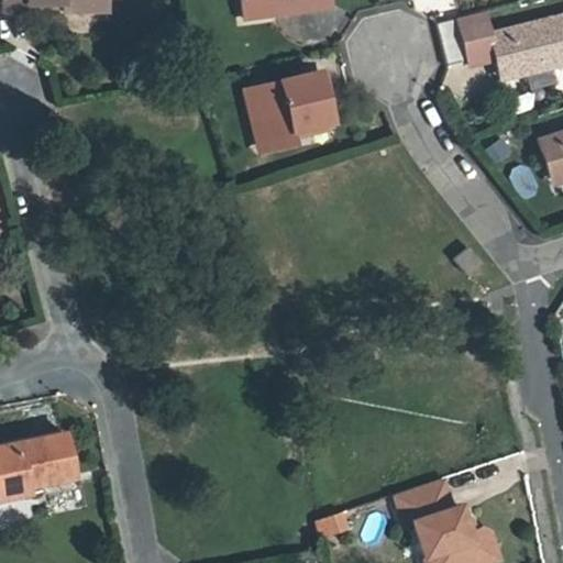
[(63,1),(63,10),(108,11),(108,0),(9,0),(9,10),(34,10),(34,0),(63,1)]
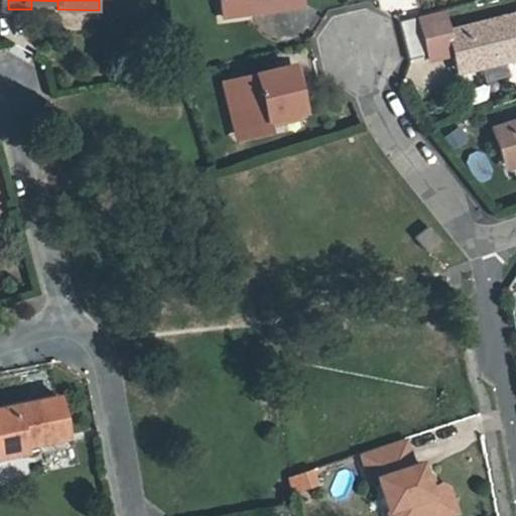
[(31,9),(57,9),(57,1),(31,0),(31,9)]
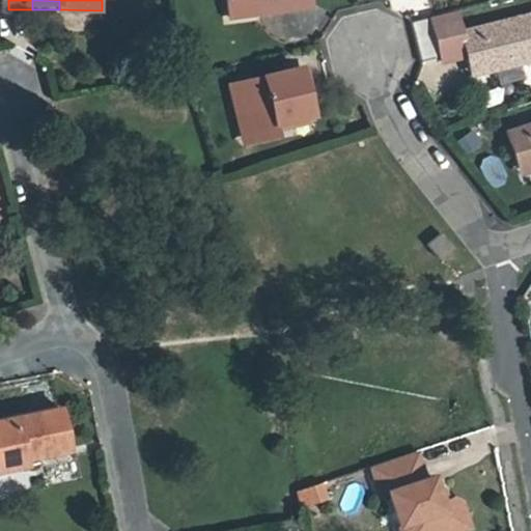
[(214,0),(218,18),(248,11),(250,19),(302,7),(300,0),(214,0)]
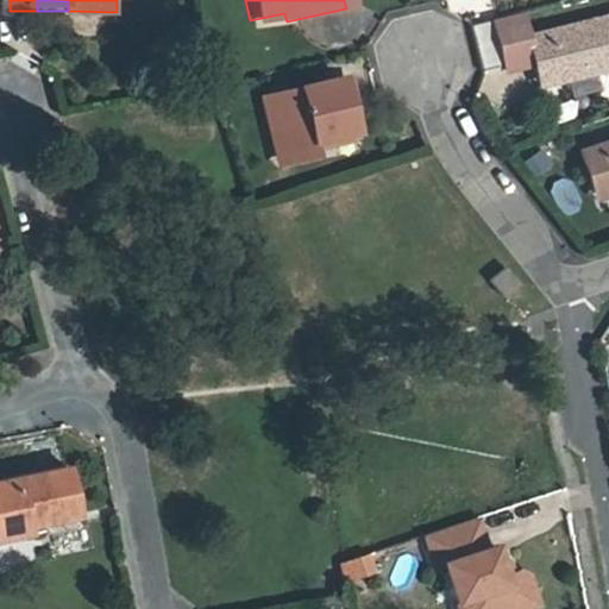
[(534,62),(537,74),(594,61),(595,68),(608,63),(608,12),(528,32),(522,10),(494,17),(507,69),(534,62)]
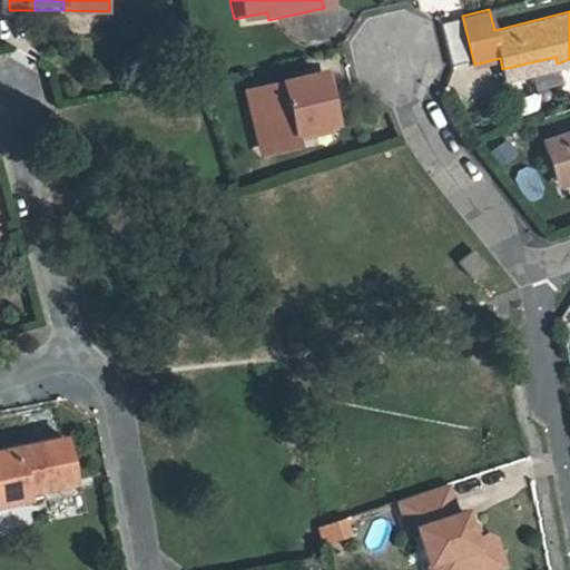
[(236,27),(268,20),(266,12),(234,19),(236,27)]
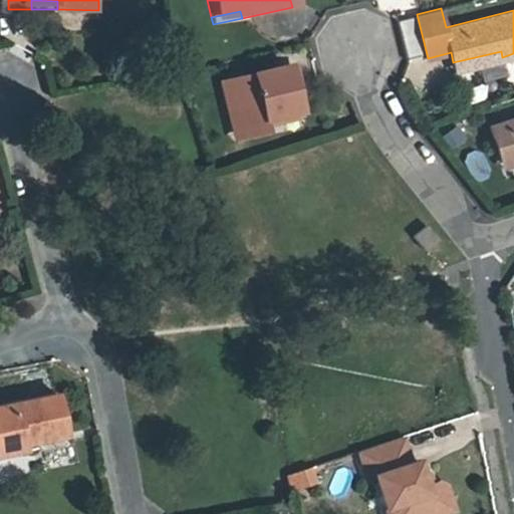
[(455,68),(502,57),(501,51),(453,62),(455,68)]
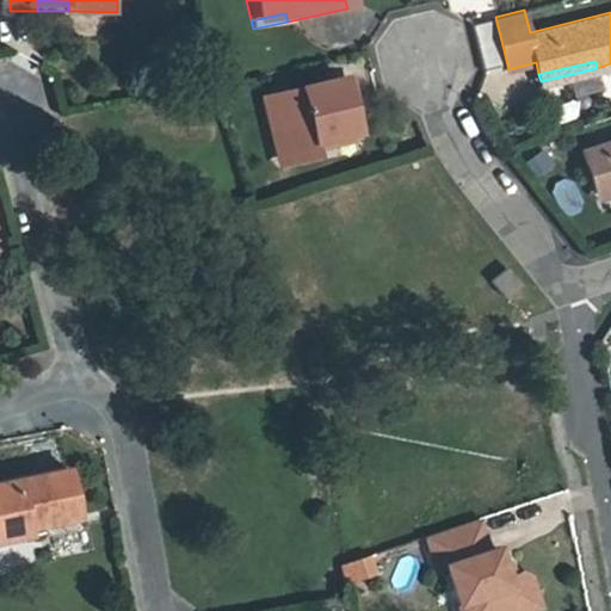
[(337,79),(264,98),(281,164),(314,155),(312,143),(351,133),(337,79)]
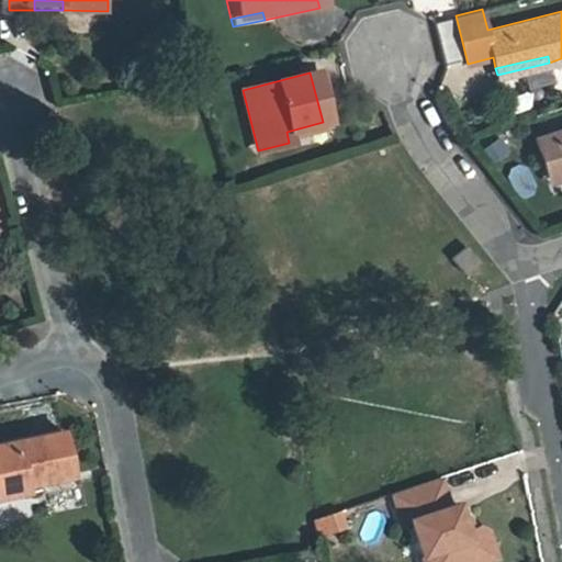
[(561,126),(536,135),(548,175),(561,169),(561,126)]
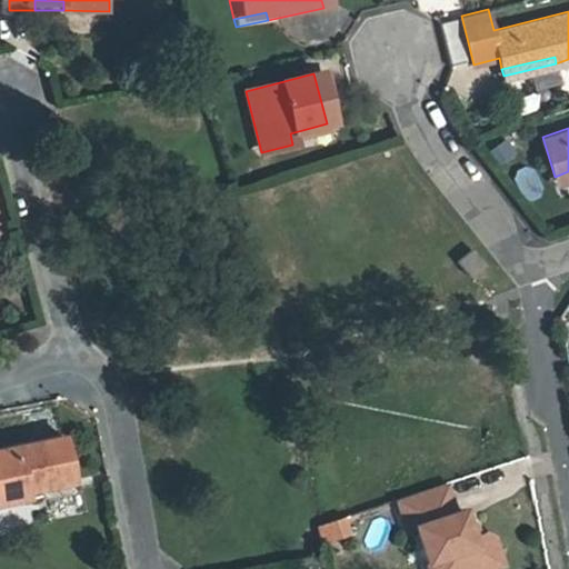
[(526,167),(511,176),(525,198),(540,188),(526,167)]
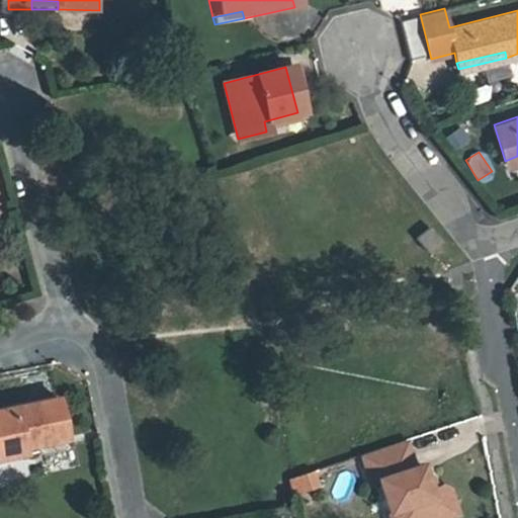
[(507,167),(517,163),(517,156),(505,161),(507,167)]
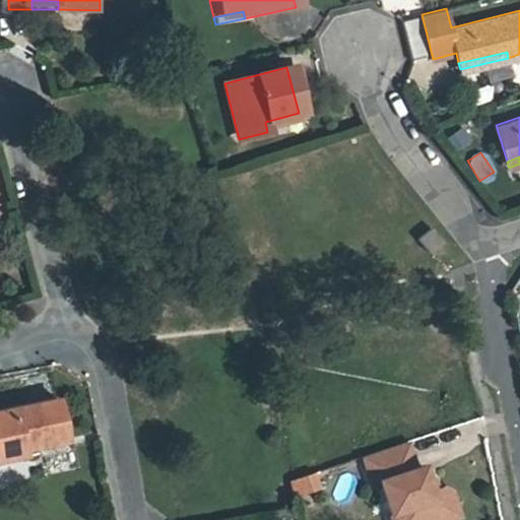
[(417,240),(430,255),(444,244),(433,229),(417,240)]
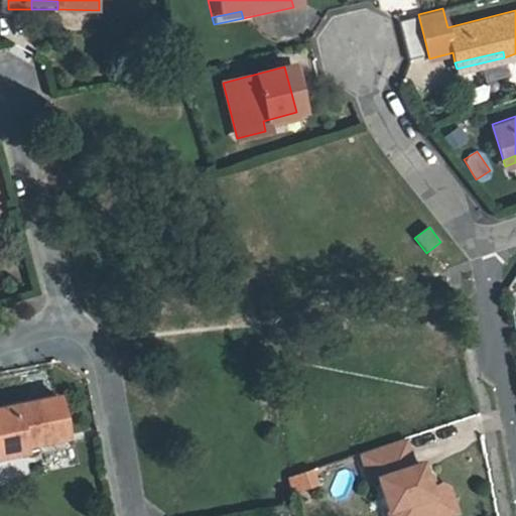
[(0,408),(0,441),(26,438),(27,447),(71,441),(65,399),(0,408)]
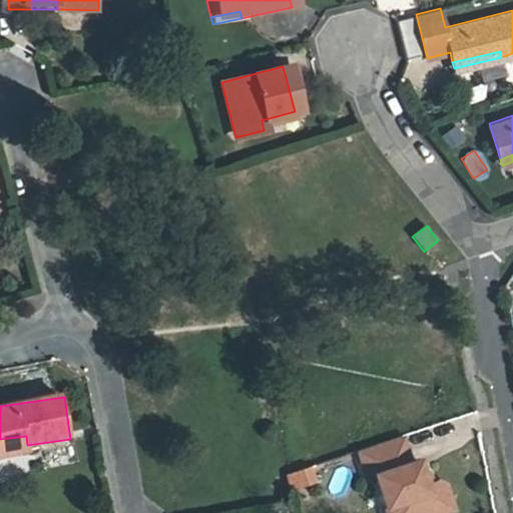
[(0,456),(28,452),(27,445),(26,436),(0,439),(0,456)]
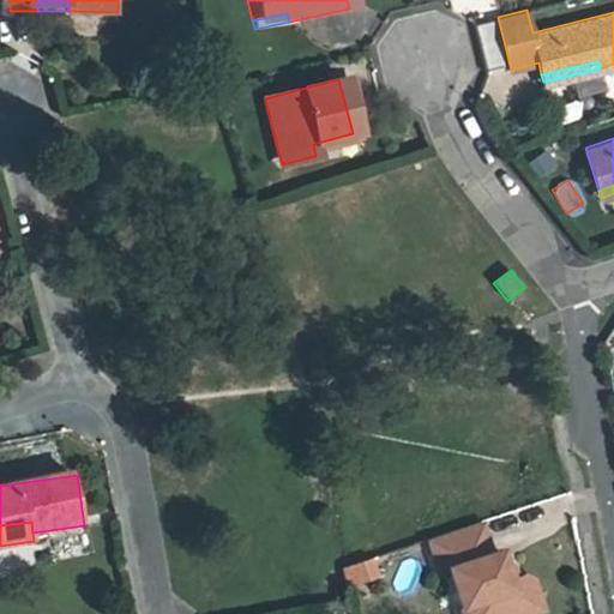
[(515,583),(511,570),(505,553),(497,555),(486,523),(433,540),(445,575),(453,572),(465,609),(477,606),(480,613),(542,613),(548,612),(539,584),(529,579),(522,581),(515,583)]
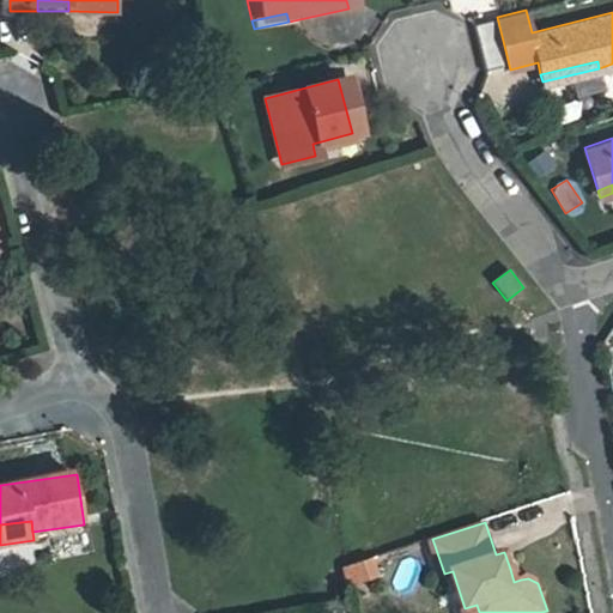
[(375,559),(357,564),(363,581),(381,575),(375,559)]
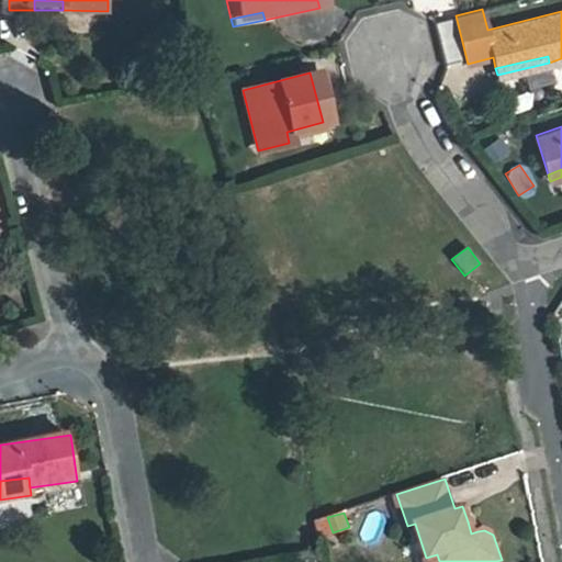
[(327,517),(318,520),(322,536),(333,532),(327,517)]
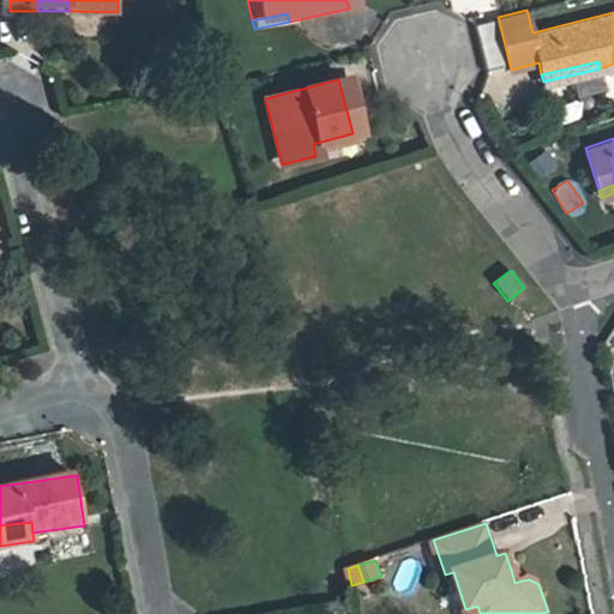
[(517,567),(511,570),(515,583),(522,581),(517,567)]
